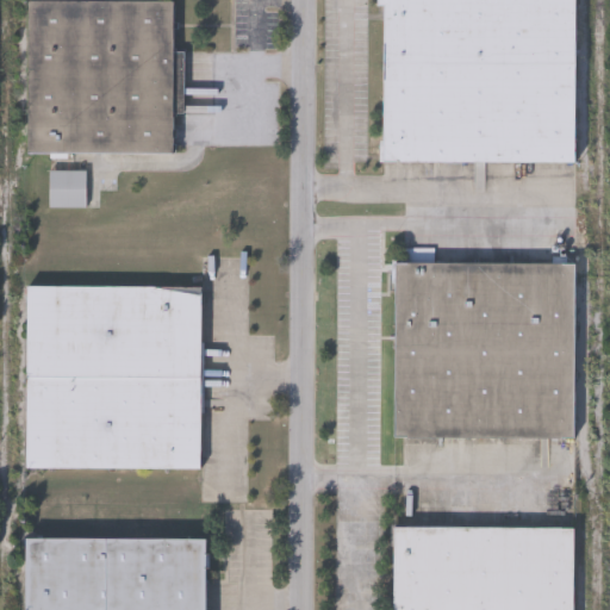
[(26,150),(26,0),(178,0),(178,110),(174,110),(174,151),(26,150)]
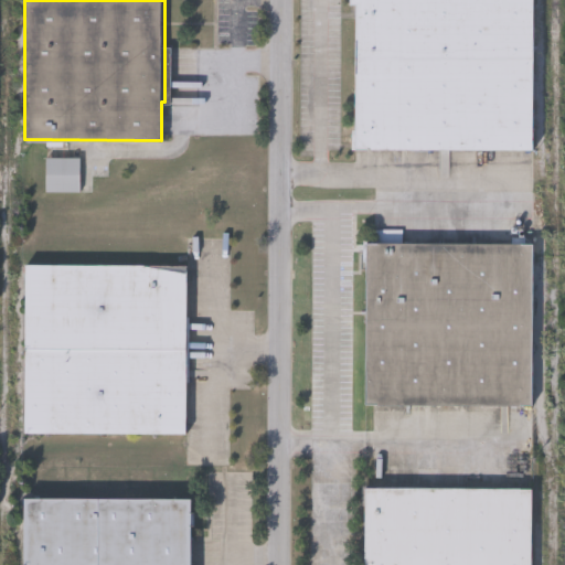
[(351,148),(351,0),(531,0),(531,149),(351,148)]
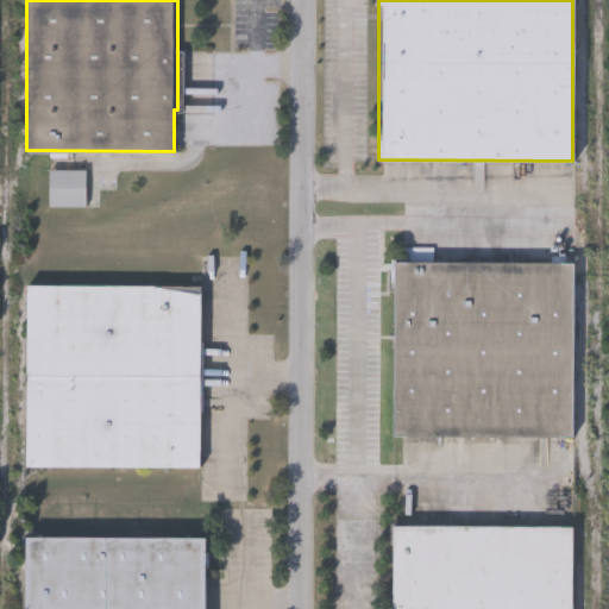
[(50,205),(50,168),(86,168),(86,205),(50,205)]
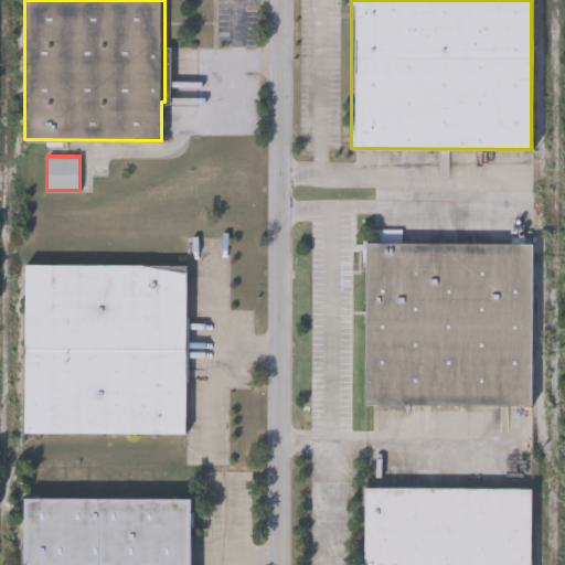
[(363,403),(364,240),(375,241),(376,227),(402,228),(402,241),(531,242),(530,404),(363,403)]
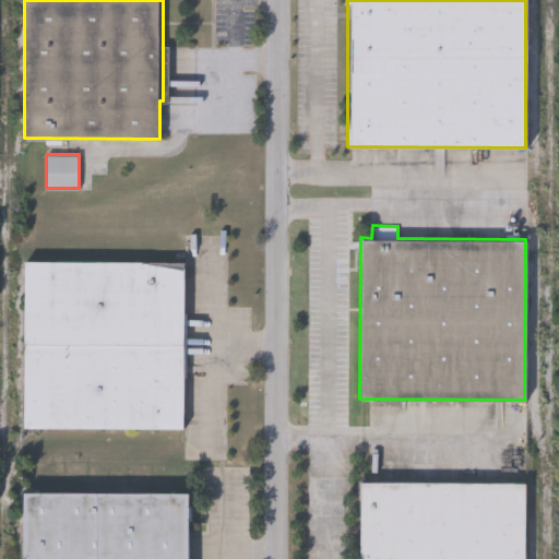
[(182,427),(23,427),(24,260),(183,260),(182,427)]
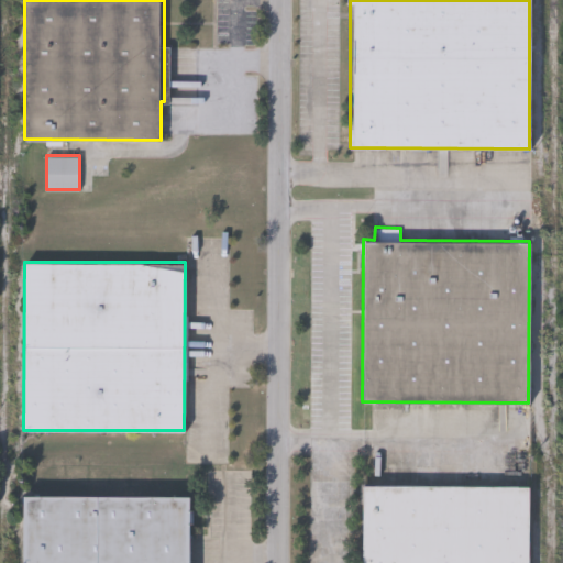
[(361,562),(361,485),(528,485),(528,562),(361,562)]
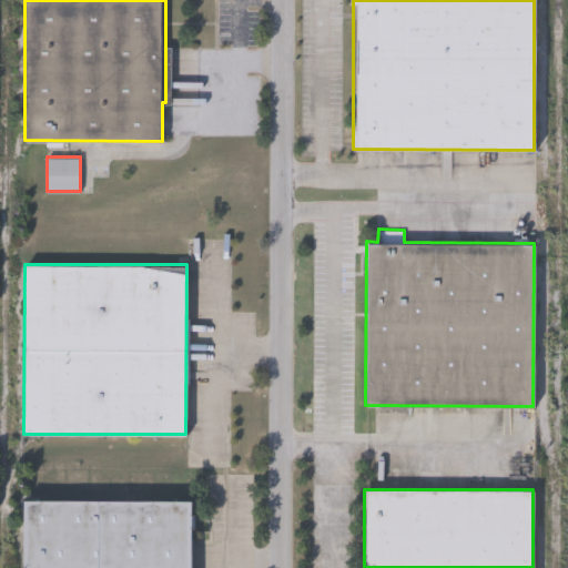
[(21,567),(22,499),(191,499),(191,567),(21,567)]
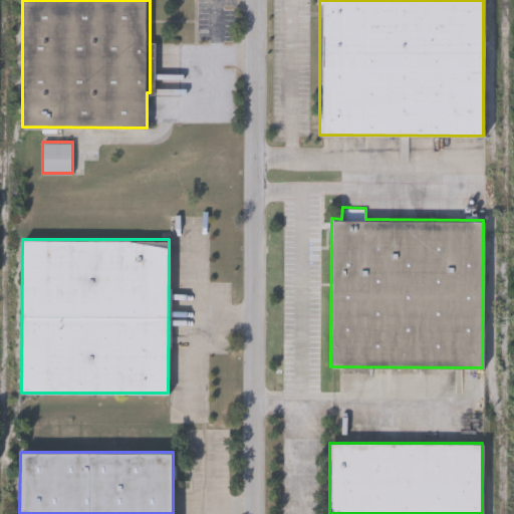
All buildings are outlined.
